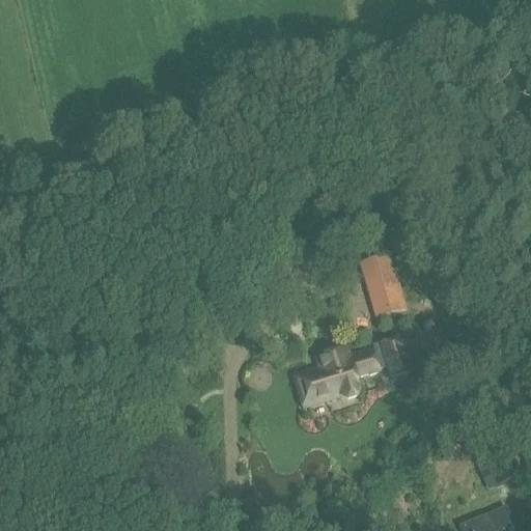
[(361,269),(374,317),(401,309),(387,260),(361,269)]
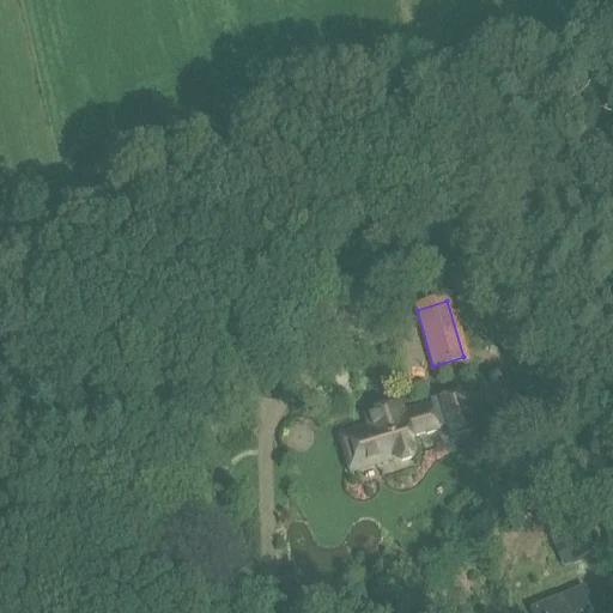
[(13,327),(20,334),(26,328),(19,321),(13,327)]
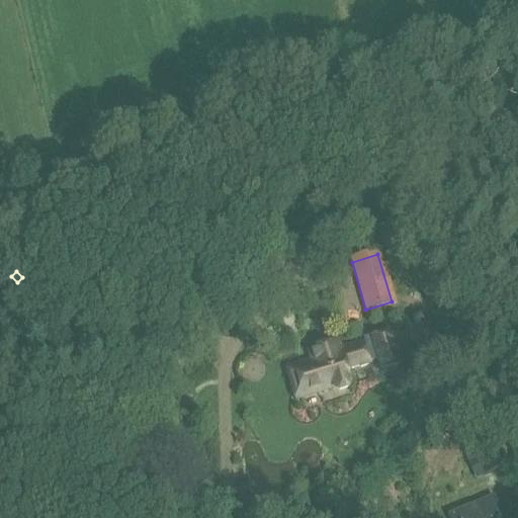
[(390,332),(366,340),(374,363),(379,361),(380,364),(398,358),(390,332)]
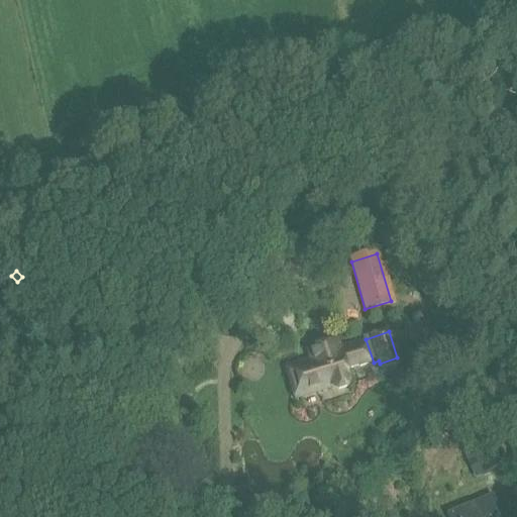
[(374,363),(366,339),(338,347),(337,343),(308,352),(310,360),(296,366),(300,378),(291,381),(296,399),(332,388),(338,392),(347,389),(349,383),(345,372),(374,363)]
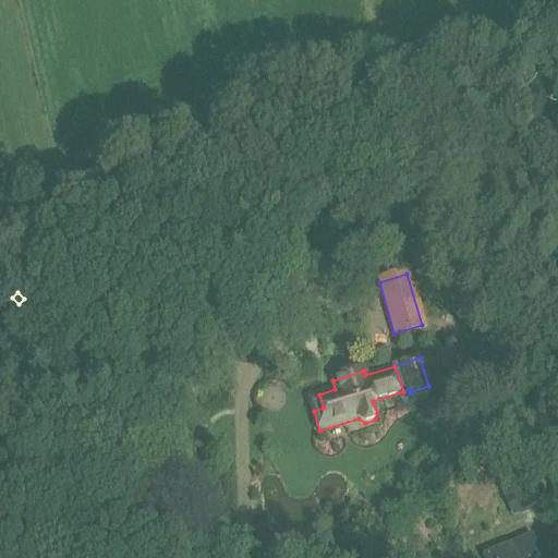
[(351,452),(372,445),(366,427),(346,435),(351,452)]
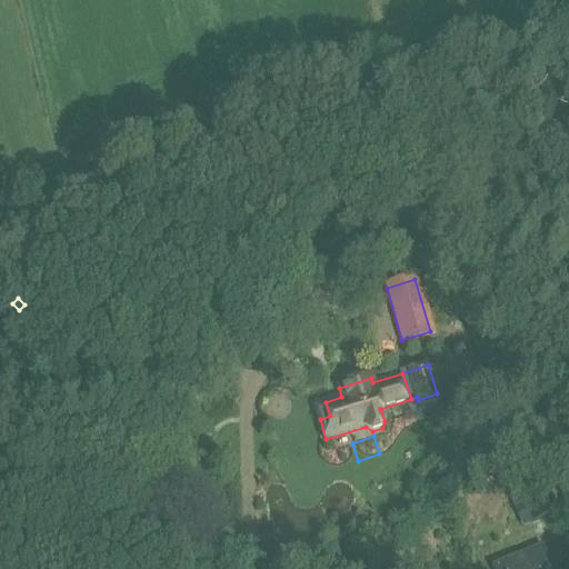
[(557,511),(542,481),(518,492),(532,522),(557,511)]
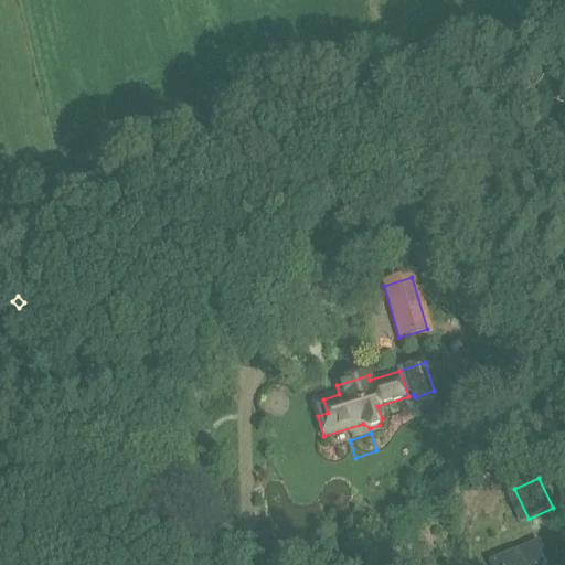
[(525,564),(521,554),(498,564),(525,564)]
